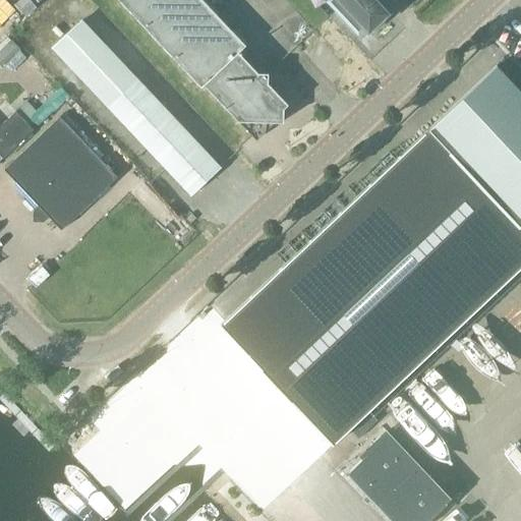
[(10,0),(0,0),(0,4),(11,18),(20,11),(10,0)]
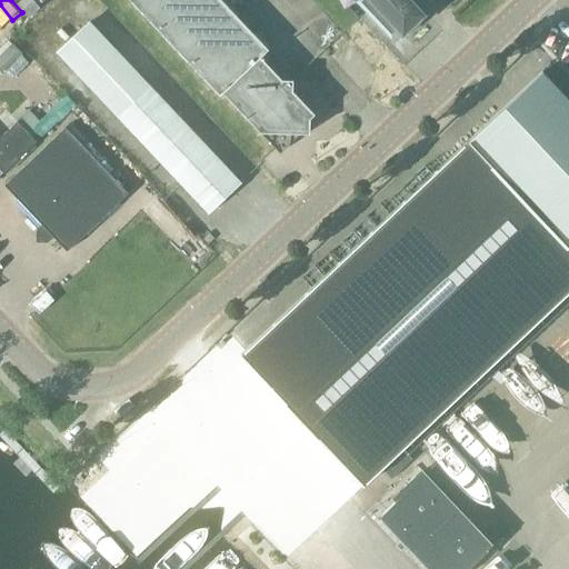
[(20,0),(29,10),(39,0),(20,0)]
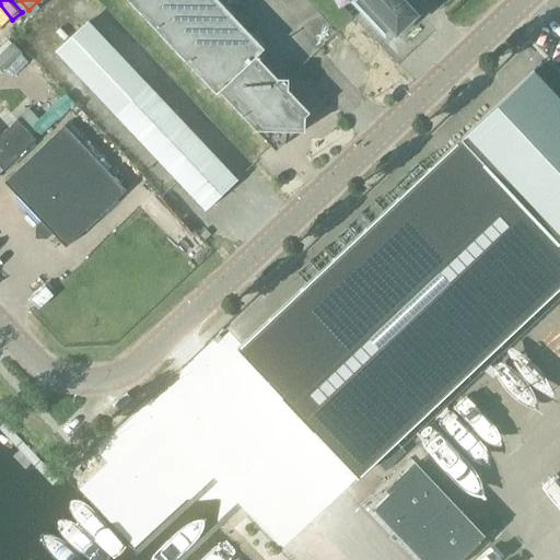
[(303,118),(304,118),(308,114),(288,91),(288,80),(277,80),(256,57),(264,49),(217,0),(127,0),(217,95),(220,92),(276,152),(298,131),(303,131),(303,118)]
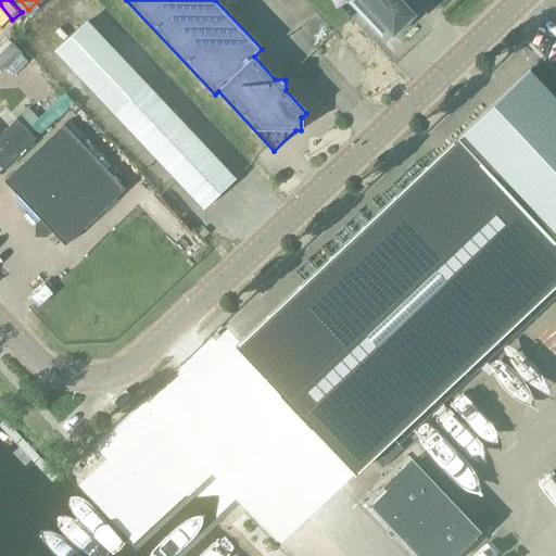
[(411,15),(396,0),(354,0),(351,2),(382,36),(390,28),(393,32),(396,29),(400,33),(412,21),(408,17),(411,15)]
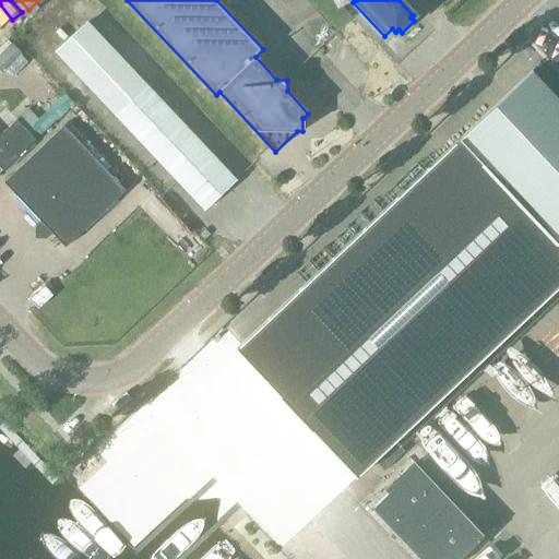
[(0,7),(0,31),(12,23),(0,7)]
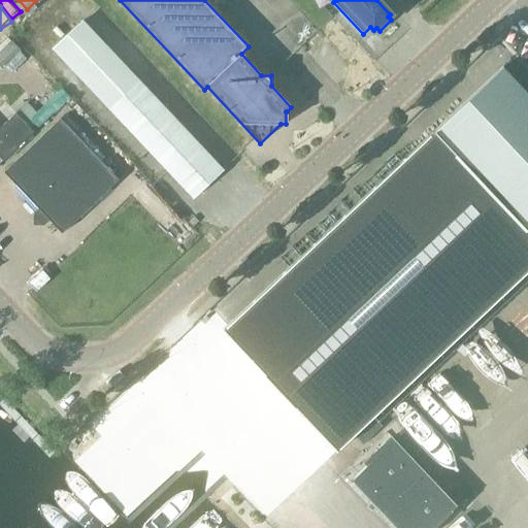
[(194,199),(224,170),(139,80),(135,85),(78,25),(53,48),(194,199)]
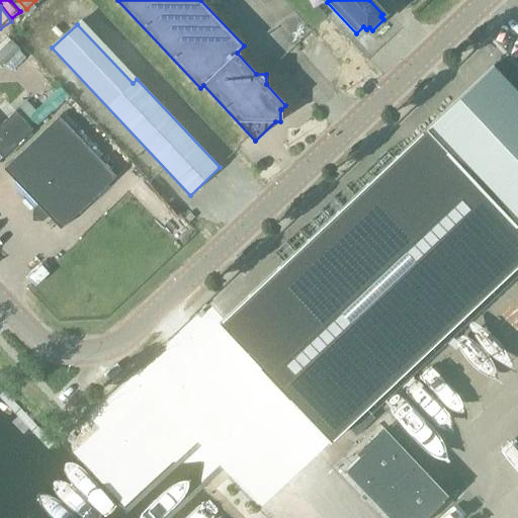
[(0,63),(1,65),(23,48),(11,32),(0,40),(0,63)]
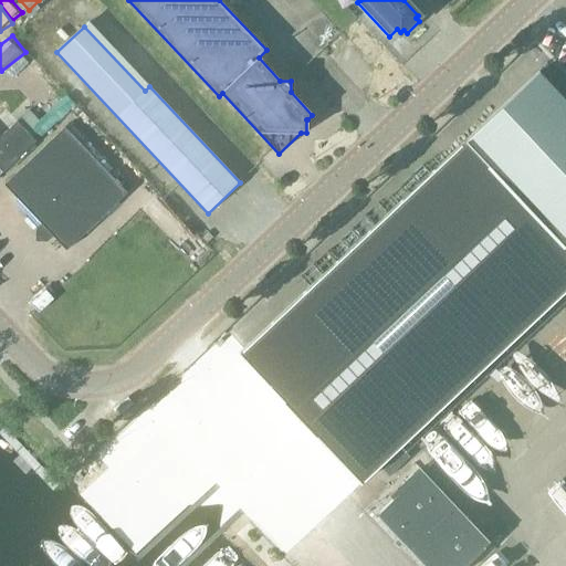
[(52,127),(75,106),(29,56),(6,79),(52,127)]
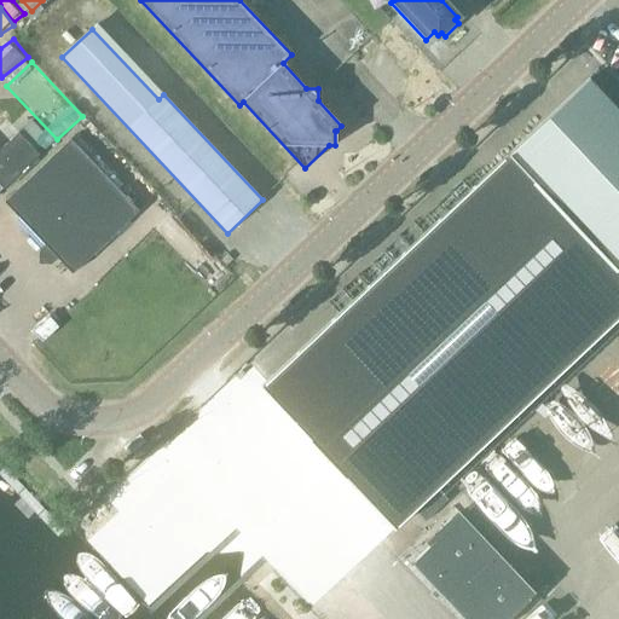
[(512,157),(509,155),(261,388),(394,530),(618,318),(618,116),(589,85),(512,157)]
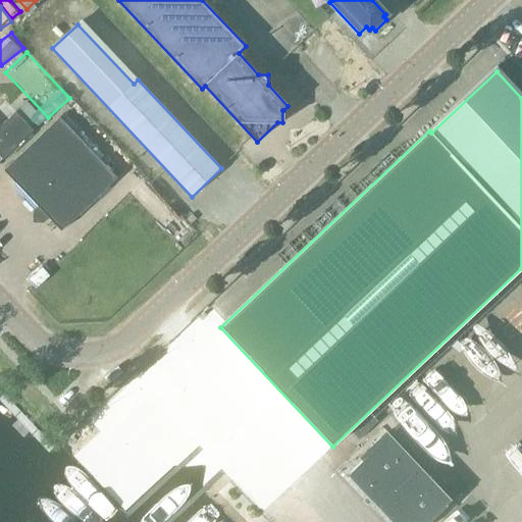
[(60,109),(86,134),(93,125),(67,102),(60,109)]
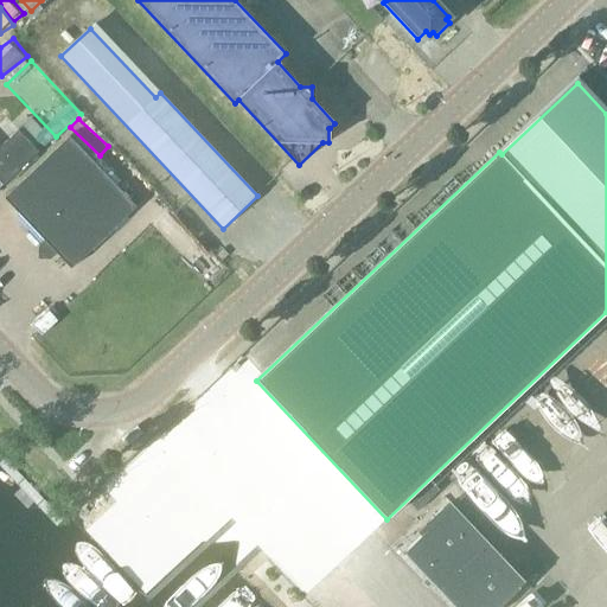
[(0,181),(4,186),(39,152),(19,131),(0,147),(0,181)]
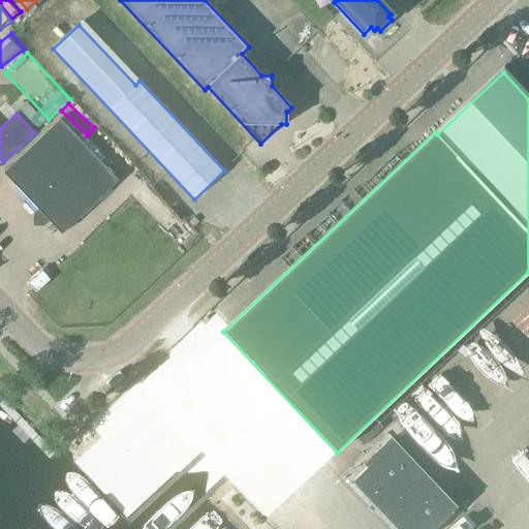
[(60,119),(4,173),(40,211),(39,220),(49,220),(62,235),(119,181),(60,119)]
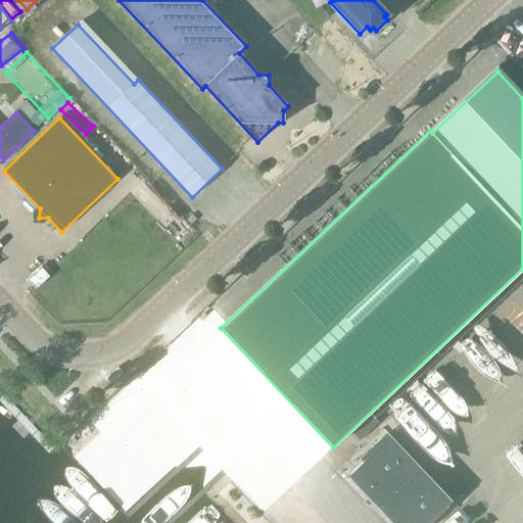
[(150,417),(138,401),(90,437),(102,453),(150,417)]
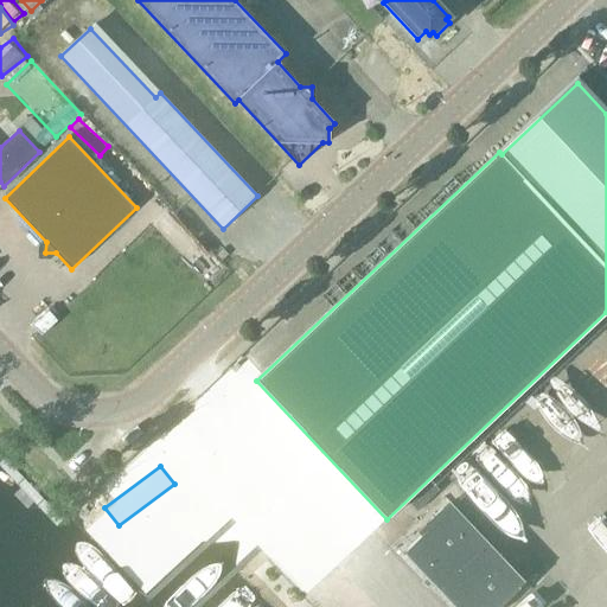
[(429,480),(407,502),(417,512),(440,491),(429,480)]
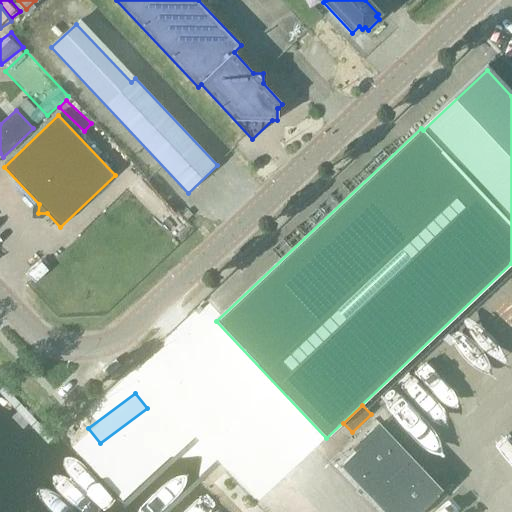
[(378,492),(408,464),(377,431),(347,460),(378,492)]
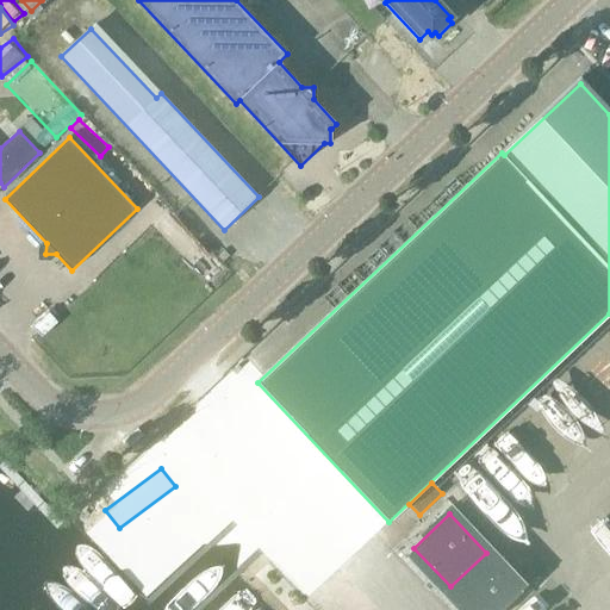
[(315,607),(331,593),(292,548),(277,561),(315,607)]
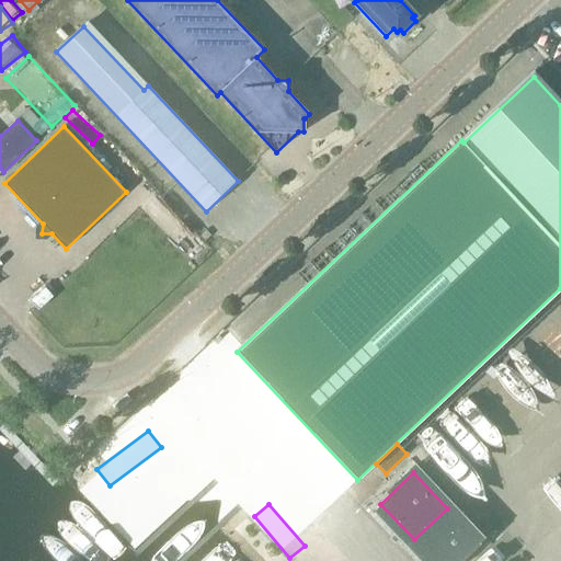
[(447,508),(414,539),(434,560),(461,560),(480,544),(447,508)]
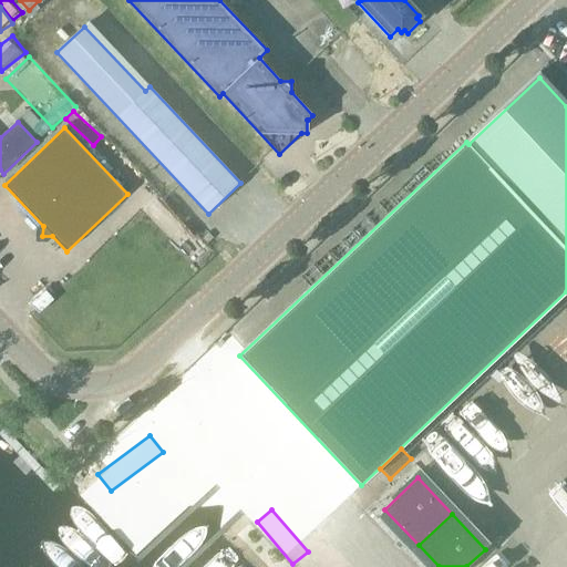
[(523,566),(501,540),(468,566),(523,566)]
